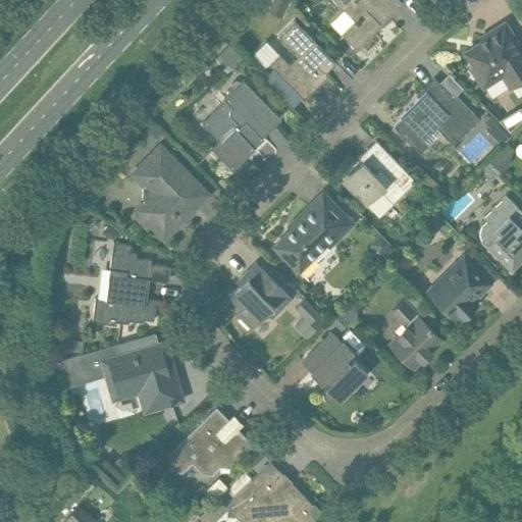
[(271,0),(268,6),(284,14),(291,0),(271,0)]
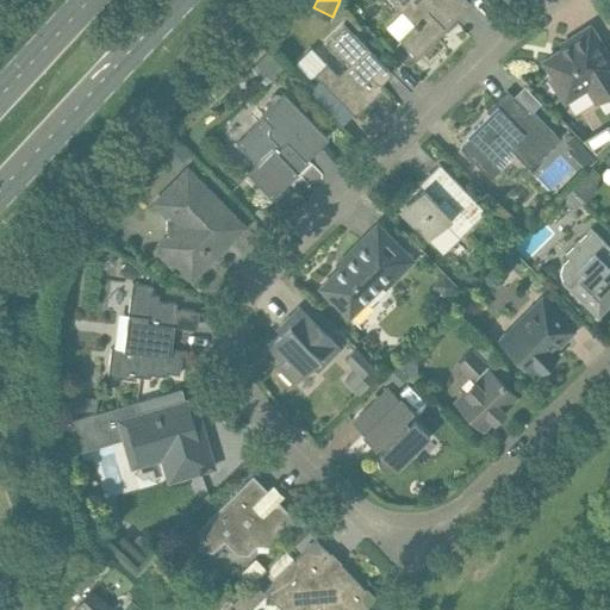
[(391,0),(414,24),(399,38),(416,56),(470,2),(467,0),(391,0)]
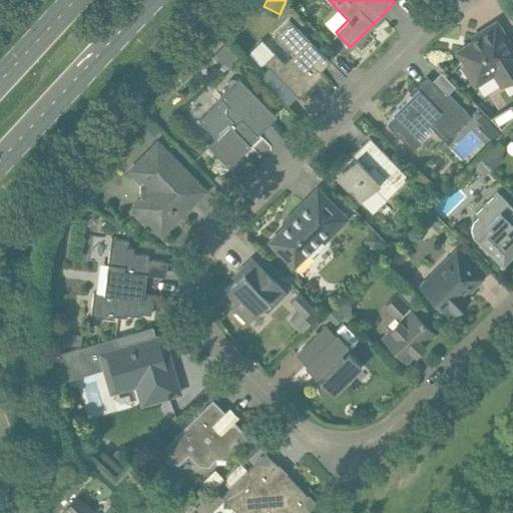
[(330,60),(290,19),(274,35),(292,54),(284,62),(275,52),(265,62),(299,97),(318,79),(314,75),(330,60)]
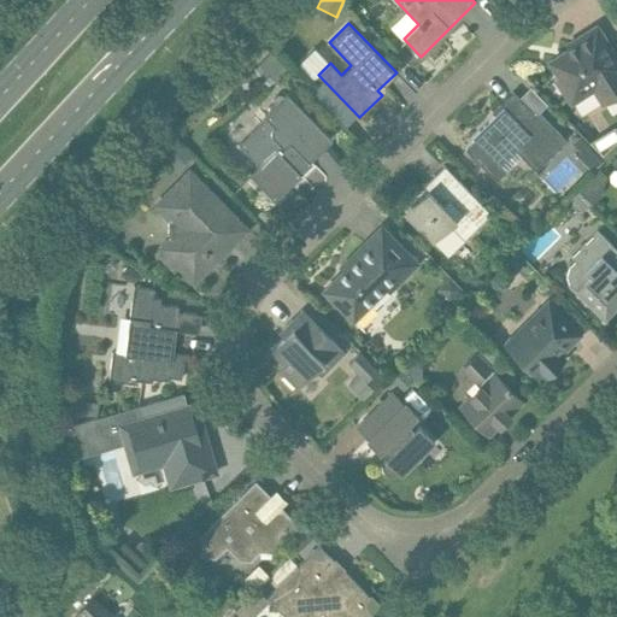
[(573,101),(594,88),(604,103),(616,94),(616,57),(597,27),(569,43),(571,47),(551,60),(562,77),(558,80),(573,101)]
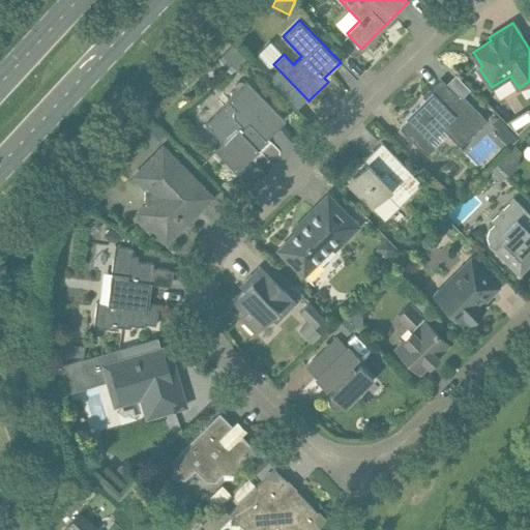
[(218,59),(232,72),(245,58),(232,46),(218,59)]
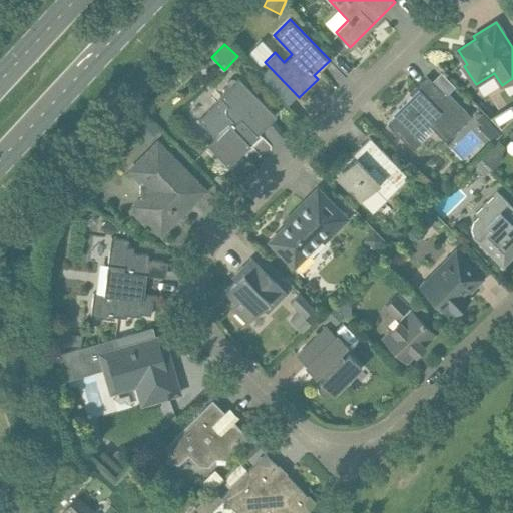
[(276,114),(238,77),(220,96),(221,97),(198,119),(215,136),(207,144),(228,166),(250,144),(247,141),(276,114)]
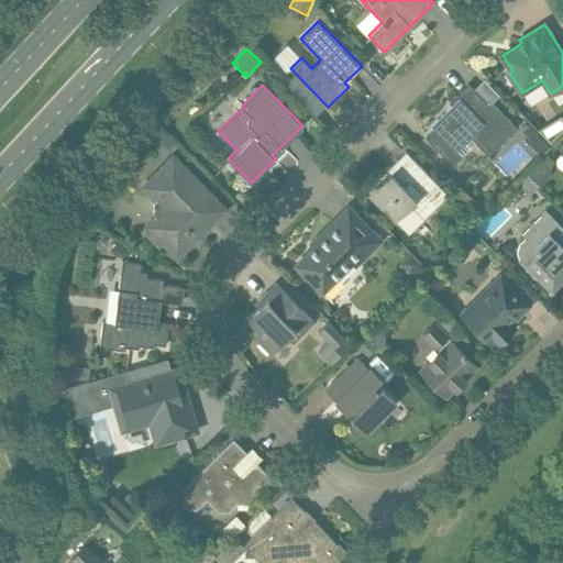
[(489,105),(471,86),(431,124),(433,127),(423,136),(453,165),(462,155),(456,151),(471,136),(489,155),(517,128),(493,102),(489,105)]
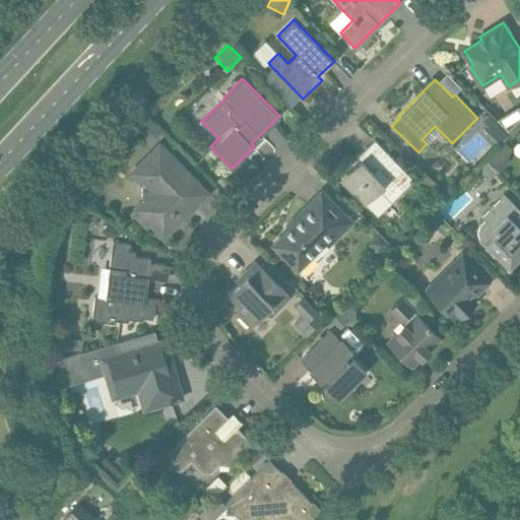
[(508,134),(488,114),(481,121),(488,127),(484,129),(499,143),(508,134)]
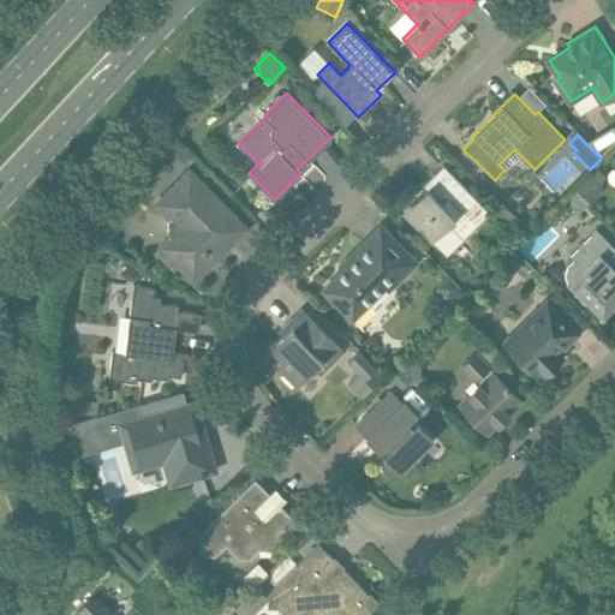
[(165,157),(173,166),(187,151),(179,143),(165,157)]
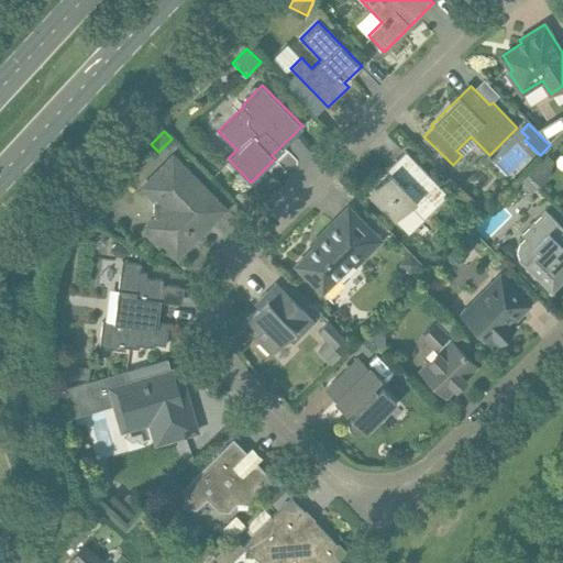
[(449,194),(406,150),(395,161),(409,175),(400,183),(392,174),(371,194),(409,233),(449,194)]
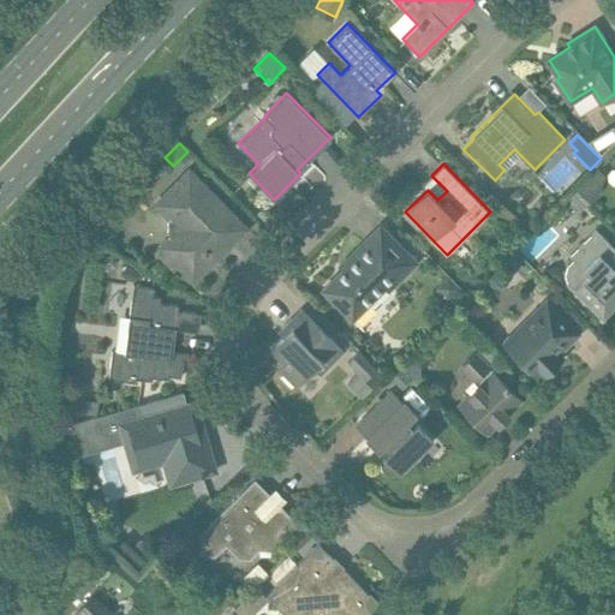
[(597,167),(575,189),(589,202),(590,203),(598,196),(604,174),(597,167)]
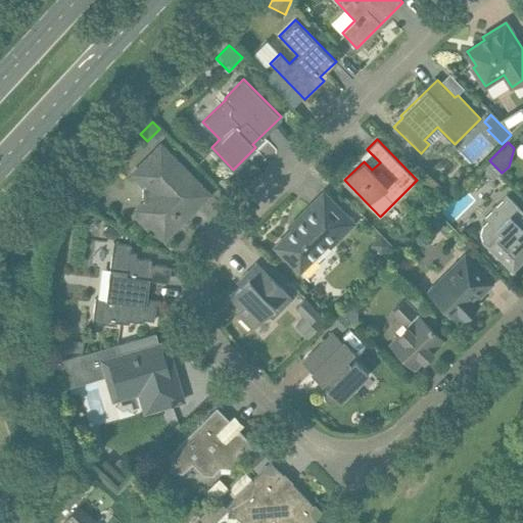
[(208,194),(161,146),(134,173),(146,185),(143,188),(143,199),(145,202),(134,214),(146,225),(149,222),(164,237),(183,219),(178,214),(184,207),(187,209),(192,209),(208,194)]
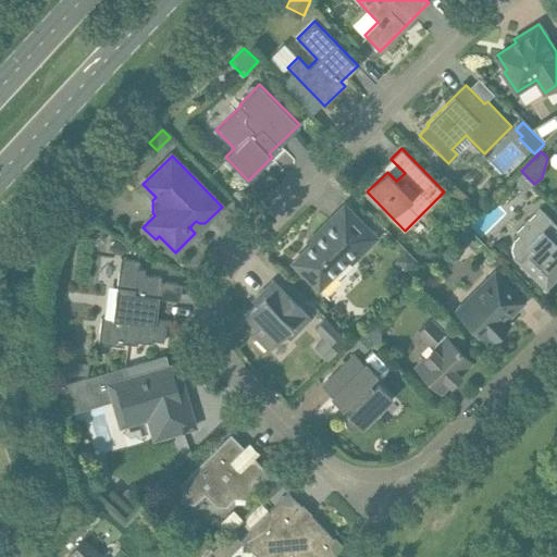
[(521,171),(511,180),(520,188),(527,188),(533,183),(521,171)]
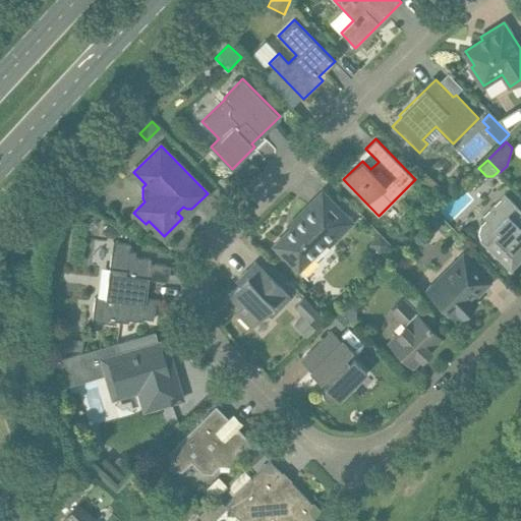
[(352,222),(323,191),(287,226),(290,229),(274,245),(298,270),(312,255),(317,261),(331,247),(329,245),(352,222)]
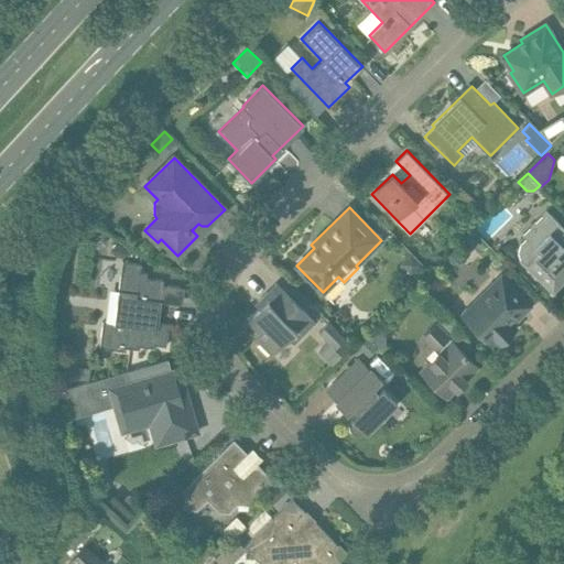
[(563,253),(563,227),(546,210),(522,234),(525,238),(520,243),(518,250),(520,258),(540,279),(543,274),(556,288),(563,280),(563,255),(563,253)]
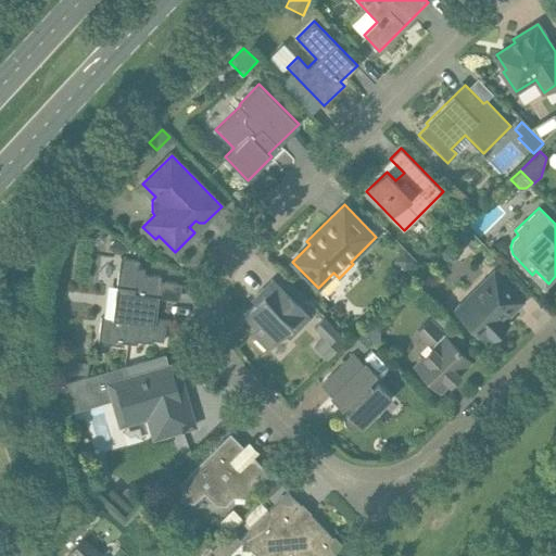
[(452,239),(459,247),(469,237),(462,229),(452,239)]
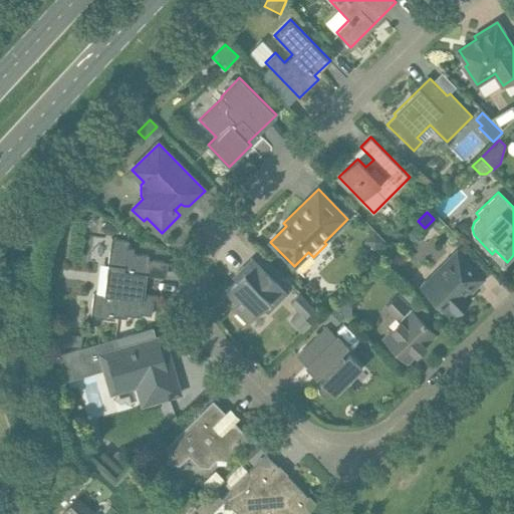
[(100,228),(105,233),(111,234),(117,230),(110,221),(100,228)]
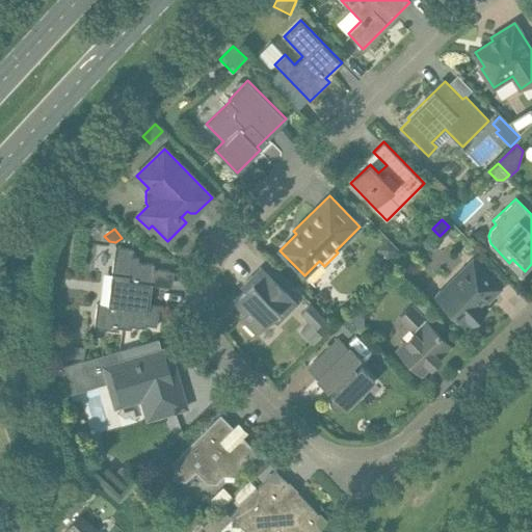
[(378,248),(387,257),(396,248),(388,240),(378,248)]
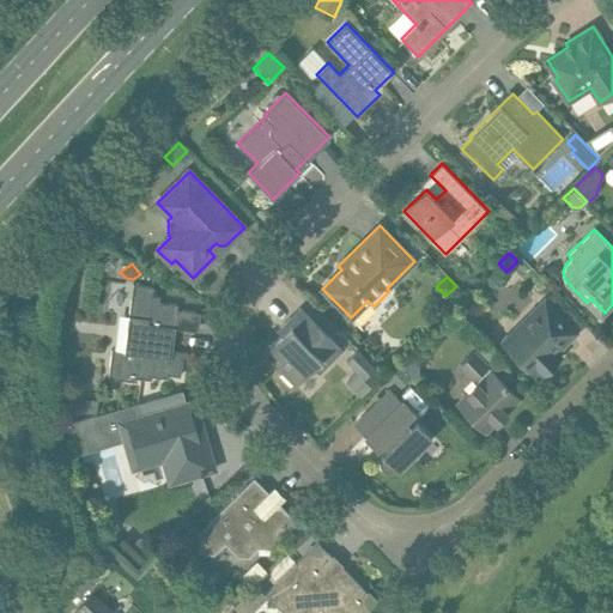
[(153,286),(133,283),(129,315),(125,315),(121,350),(111,349),(108,377),(137,381),(137,377),(151,378),(152,375),(169,377),(169,374),(181,376),(183,352),(171,350),(167,344),(169,327),(175,328),(177,304),(159,302),(161,296),(152,295),(153,286)]
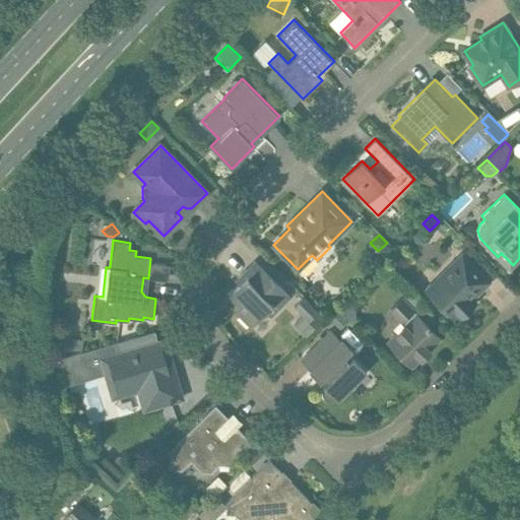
[(490,281),(462,254),(426,289),(453,317),(455,315),(458,319),(475,302),(470,296),(475,290),(478,293),(490,281)]
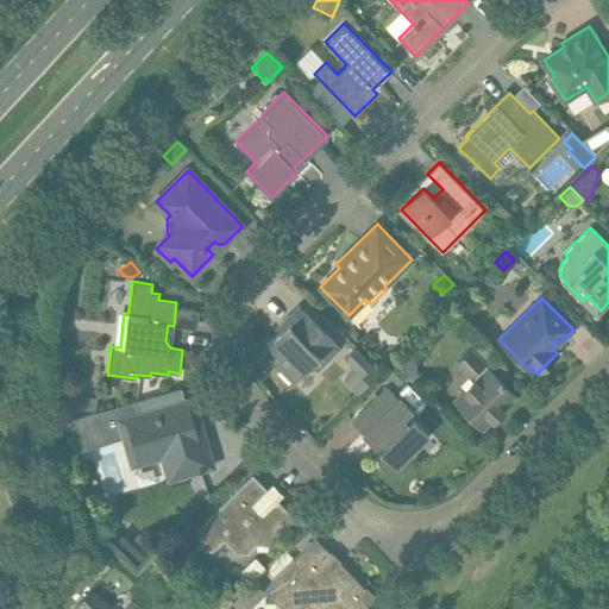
[(339,347),(299,305),(283,320),(288,325),(268,345),(280,358),(275,363),(294,382),(312,364),(316,370),(339,347)]
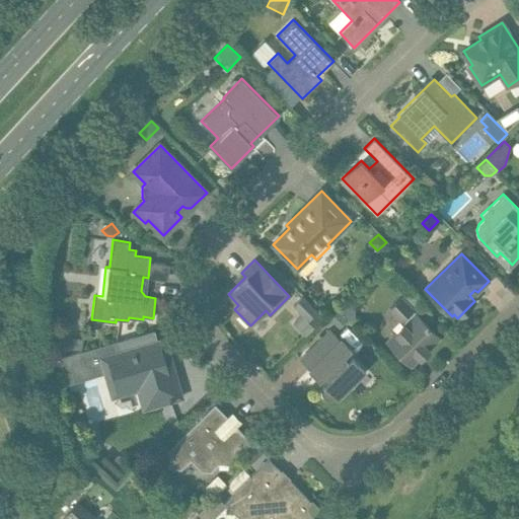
[(323,317),(303,296),(293,306),(301,314),(292,322),(304,336),(323,317)]
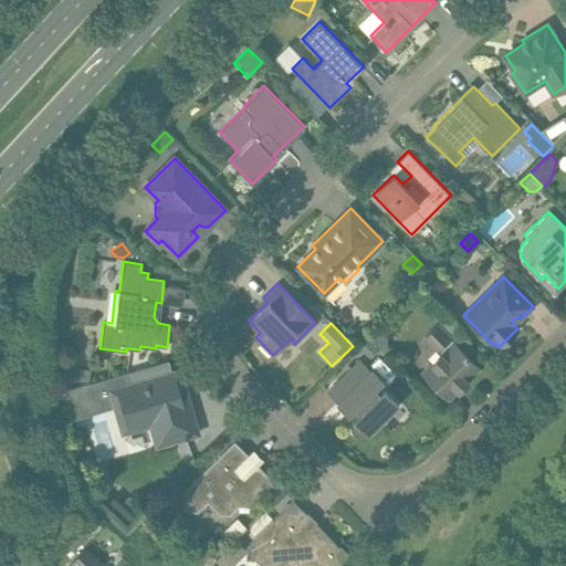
[(479,367),(437,324),(425,336),(442,354),(422,373),(448,398),(479,367)]
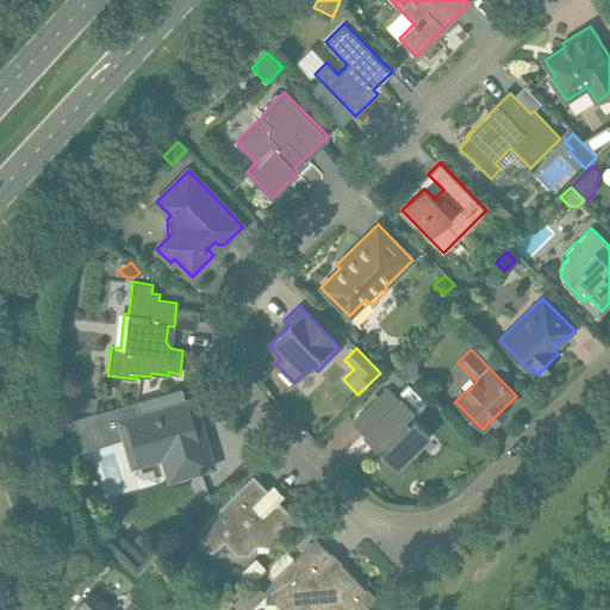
[(385,373),(396,384),(405,373),(394,363),(385,373)]
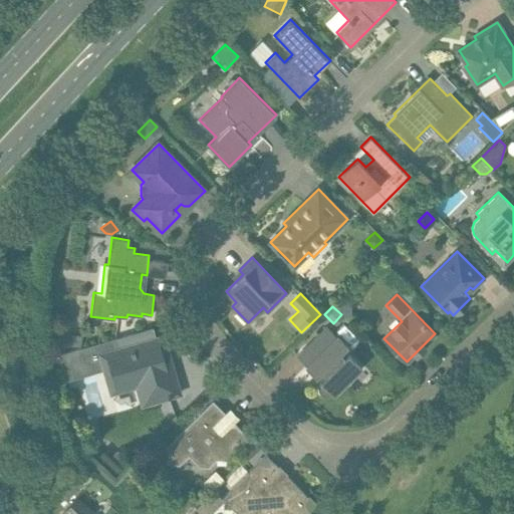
[(336,335),(327,326),(297,355),(307,364),(305,366),(321,382),(320,383),(319,386),(319,388),(319,389),(319,391),(320,392),(321,393),(322,394),(323,395),(324,396),(326,396),(328,396),(330,395),(331,394),(332,394),(337,389),(338,390),(356,371),(355,370),(359,366),(355,361),(356,360),(349,353),(352,349),(337,334),(336,335)]
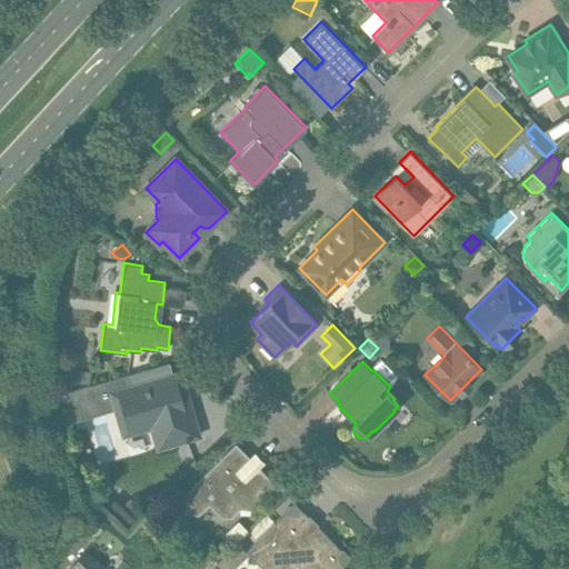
[(180,397),(173,375),(111,392),(123,433),(150,426),(157,448),(199,436),(192,412),(192,411),(191,410),(190,409),(189,409),(188,408),(187,408),(178,411),(175,399),(180,397)]
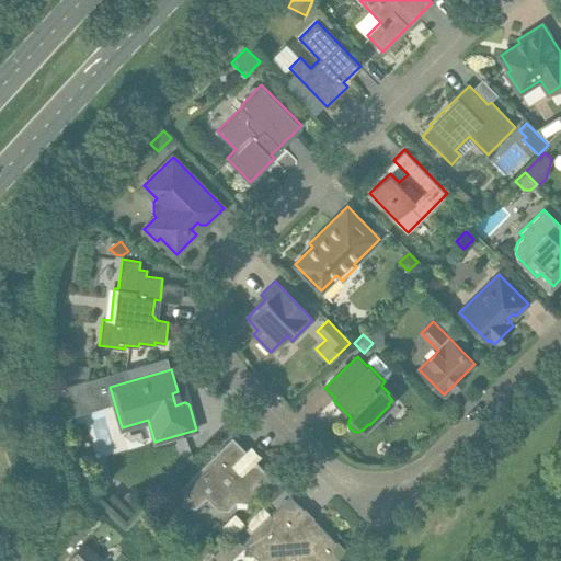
[(100,399),(93,379),(66,388),(68,397),(71,407),(100,399)]
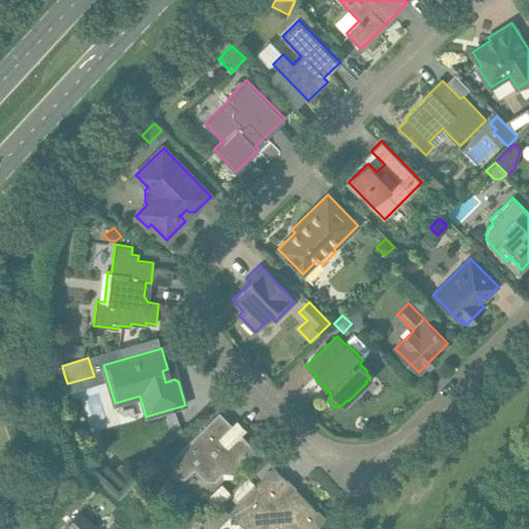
[(232,426),(219,411),(164,465),(178,477),(185,477),(194,468),(206,479),(215,479),(223,472),(234,472),(256,450),(243,437),(238,437),(229,429),(232,426)]
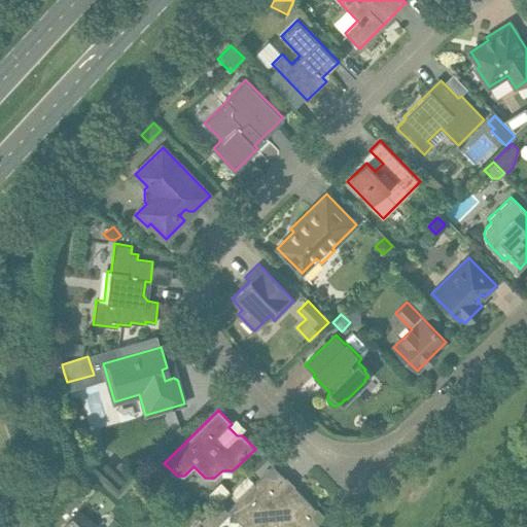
[(285,478),(273,465),(227,510),(244,526),(269,526),(276,521),(281,526),(307,526),(302,522),(315,508),(293,486),(290,489),(282,481),(285,478)]
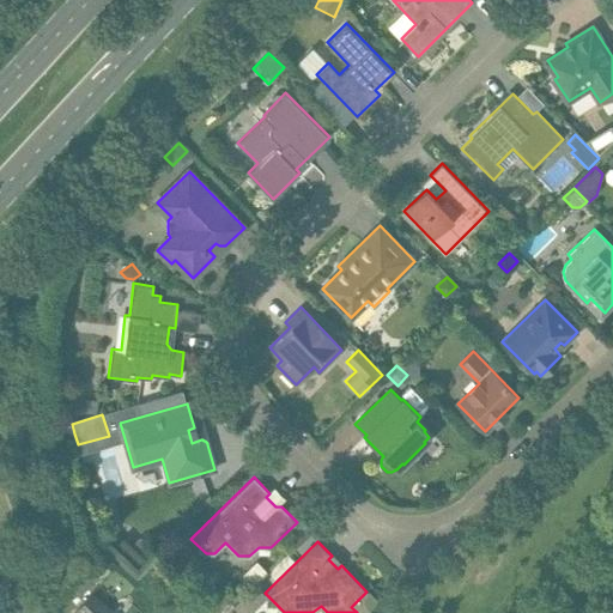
[(258,560),(243,575),(253,584),(267,571),(258,560)]
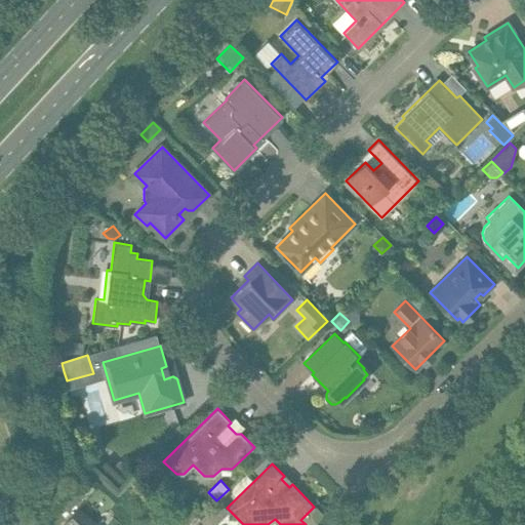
[(97,524),(78,509),(63,524),(97,524)]
